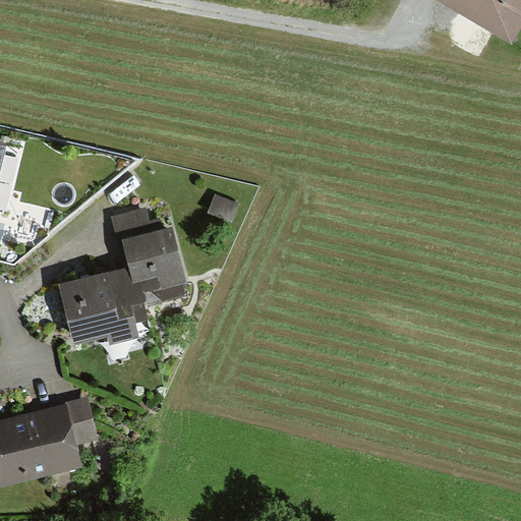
[(520,0),(436,0),(512,44),(520,27),(520,0)]
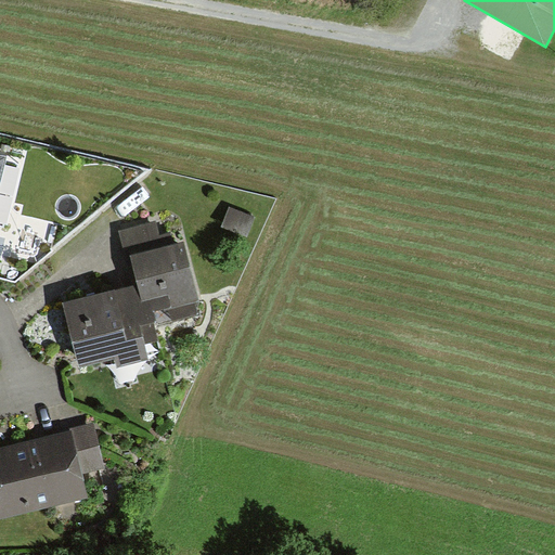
[(250,213),(231,205),(223,223),(244,231),(250,213)]
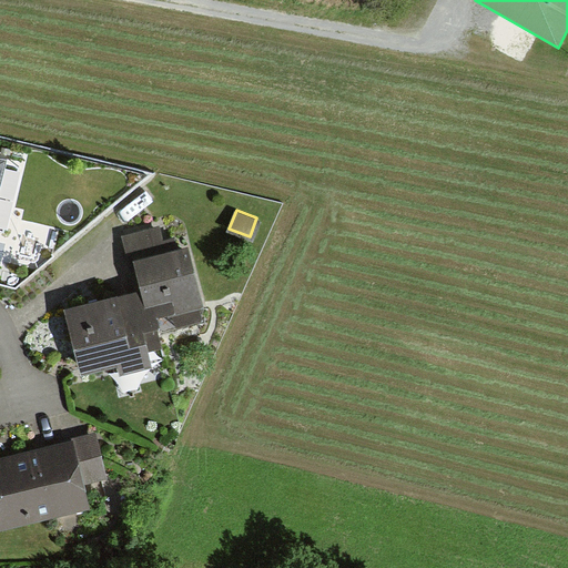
[(123,239),(132,272),(139,270),(142,287),(148,306),(154,304),(159,318),(175,314),(180,328),(203,322),(200,306),(204,305),(189,246),(165,252),(160,229),(123,239)]
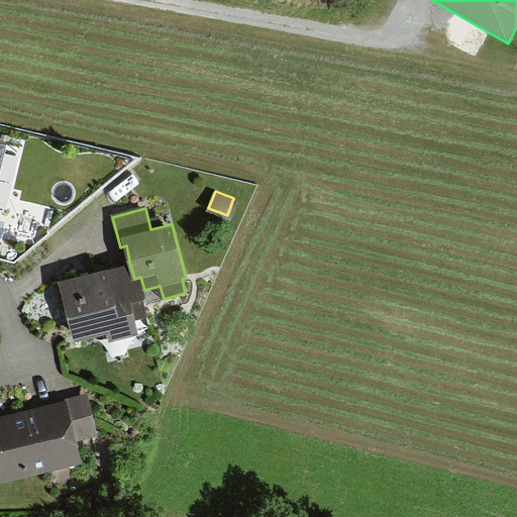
[(129,262),(60,281),(76,340),(108,331),(110,340),(140,332),(136,318),(147,316),(142,296),(145,295),(144,290),(140,277),(134,279),(129,262)]
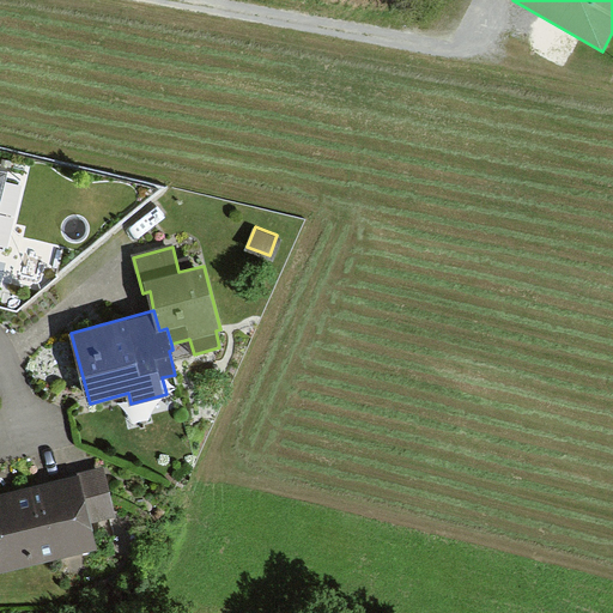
[(30,487),(0,495),(0,574),(99,546),(93,526),(119,519),(104,466),(30,487)]
